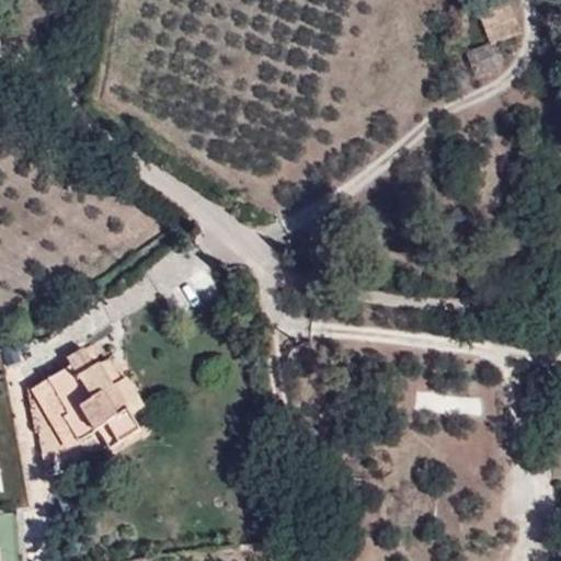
[(503,21),(515,16),(510,1),(478,12),(490,45),(510,38),(503,21)]
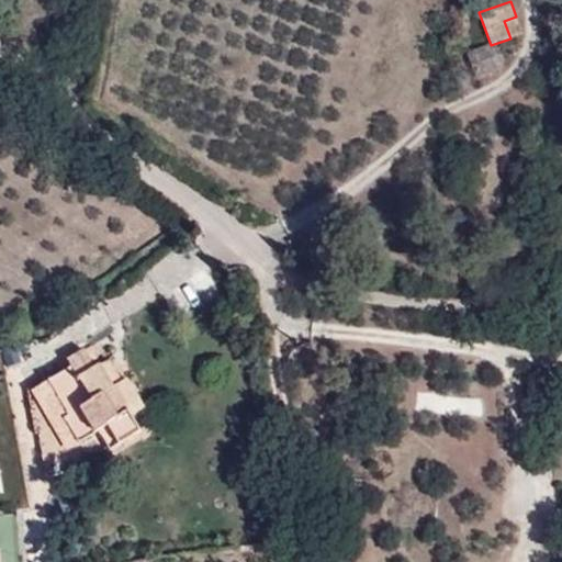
[(523,34),(516,17),(504,21),(510,38),(523,34)]
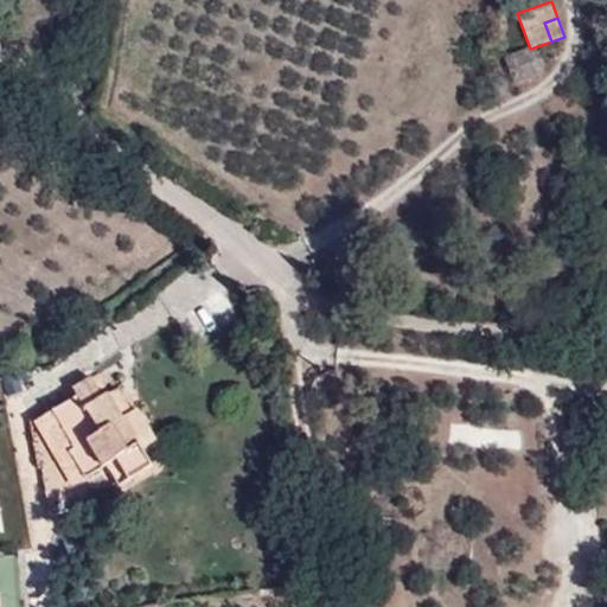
[(540,76),(530,49),(500,59),(510,87),(540,76)]
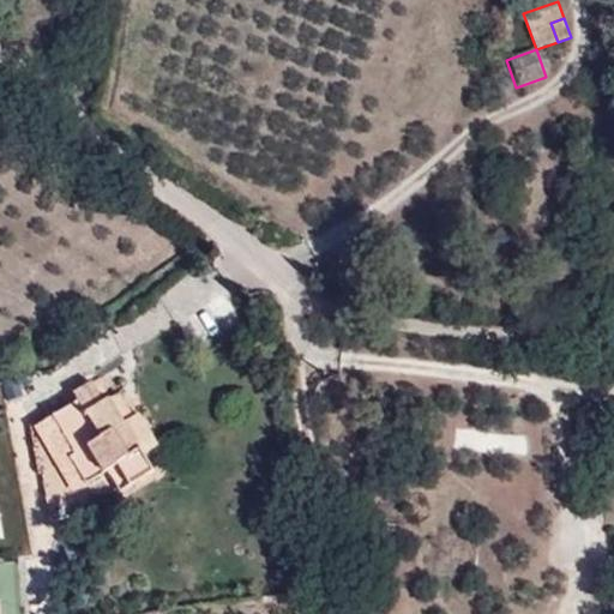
[(101,377),(94,381),(104,401),(110,397),(112,397),(101,377)]
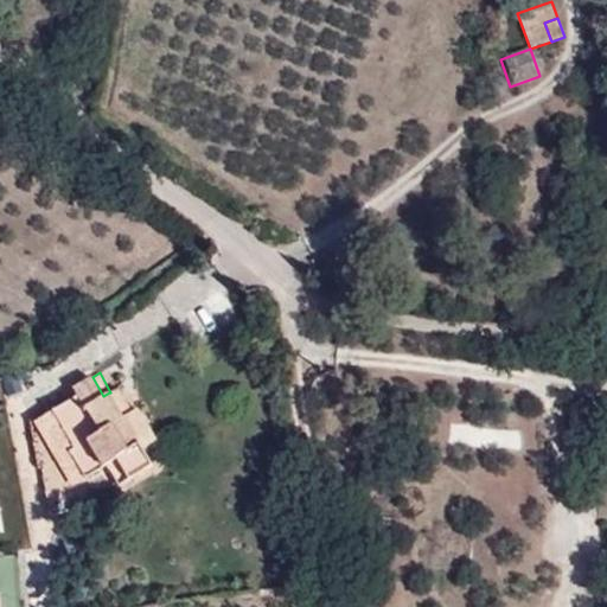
[(78,396),(55,409),(77,448),(71,453),(87,478),(119,458),(132,480),(153,468),(125,419),(109,393),(103,396),(93,377),(90,376),(72,387),(78,396)]
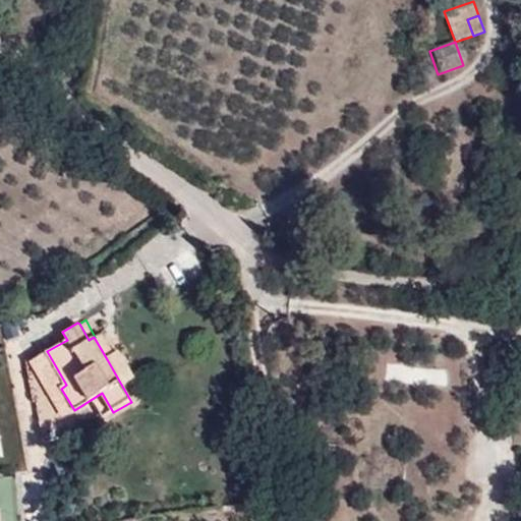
[(95,337),(94,337),(107,359),(114,354),(101,333),(95,337)]
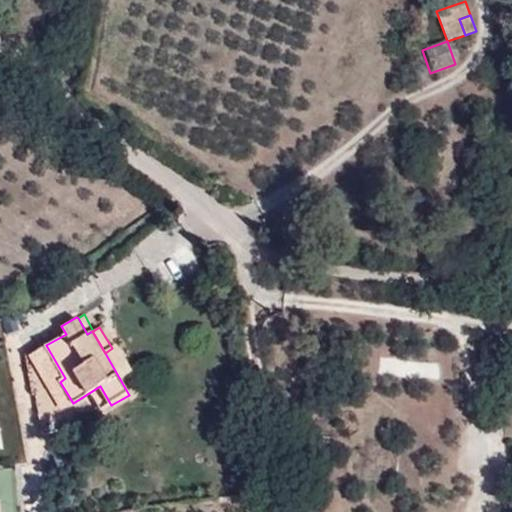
[(65,378),(46,345),(29,356),(61,410),(73,403),(60,382),(65,378)]
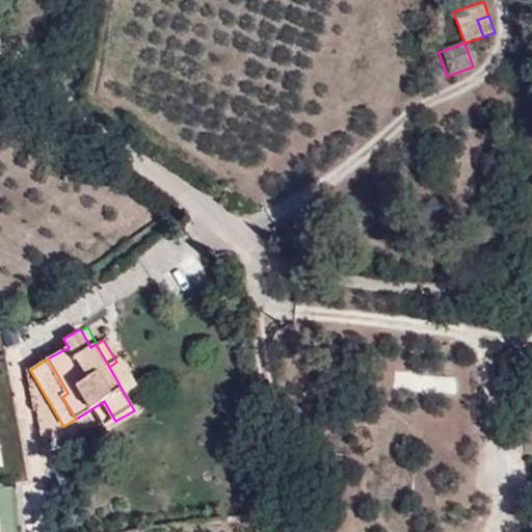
All buildings are outlined.
